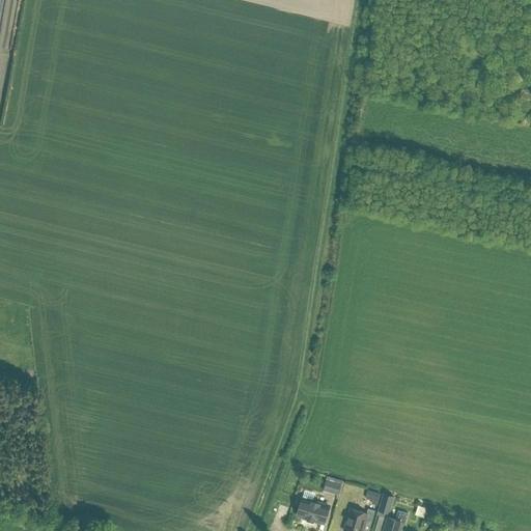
[(323,491),(337,495),(341,481),(330,477),(329,480),(327,479),(323,491)]
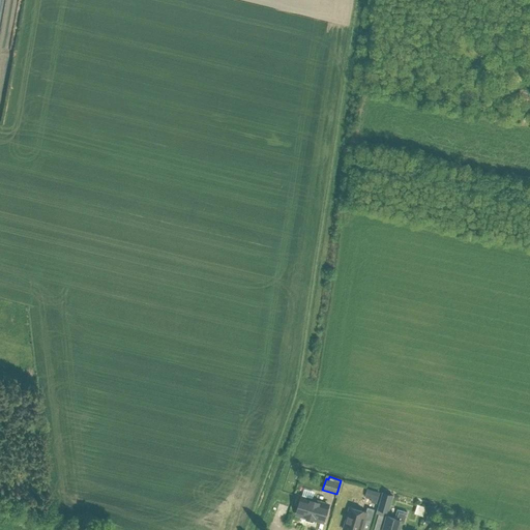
[(367,488),(365,497),(372,499),(371,502),(377,504),(380,492),(367,488)]
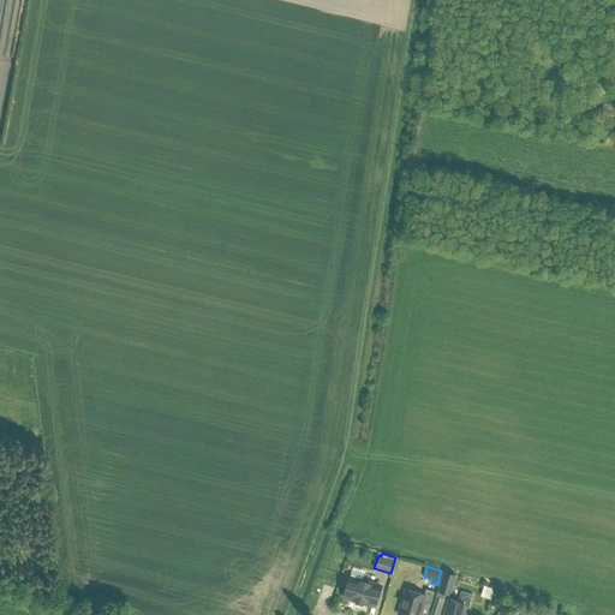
[(443,573),(439,590),(441,591),(451,593),(457,575),(447,572),(443,572),(443,573)]
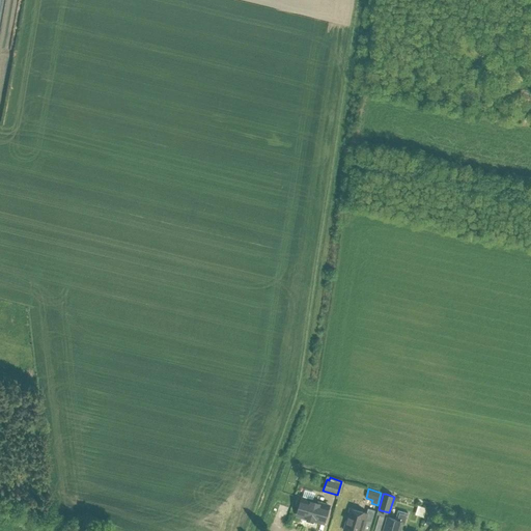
[(303,518),(305,516),(316,521),(317,522),(320,523),(323,522),(324,523),(329,506),(302,498),(298,514),(299,515),(300,516),(303,518)]
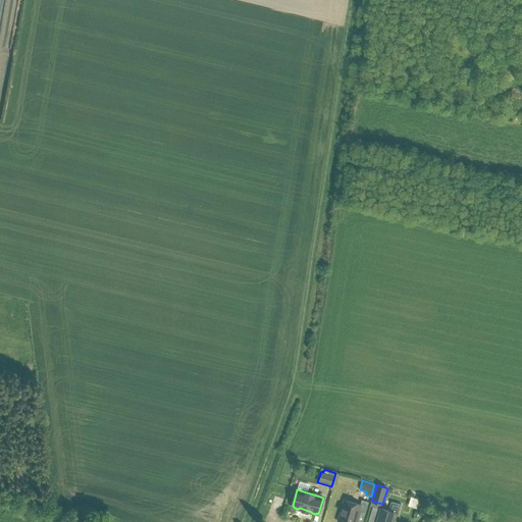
[(355,521),(359,512),(365,514),(369,502),(362,500),(360,505),(345,500),(337,521),(341,521),(355,521)]
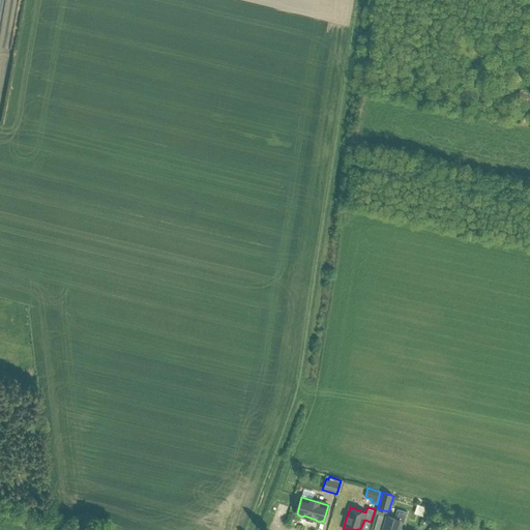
[(399,529),(401,523),(404,523),(407,511),(398,509),(394,518),(387,516),(386,520),(377,518),(374,529),(399,529)]
